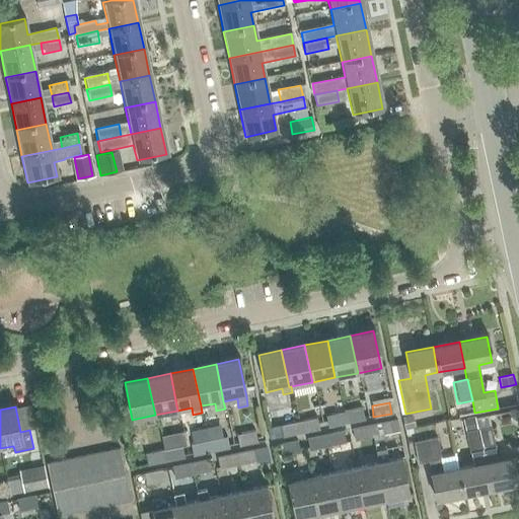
[(518,421),(518,408),(509,411),(510,417),(517,422),(518,421)]
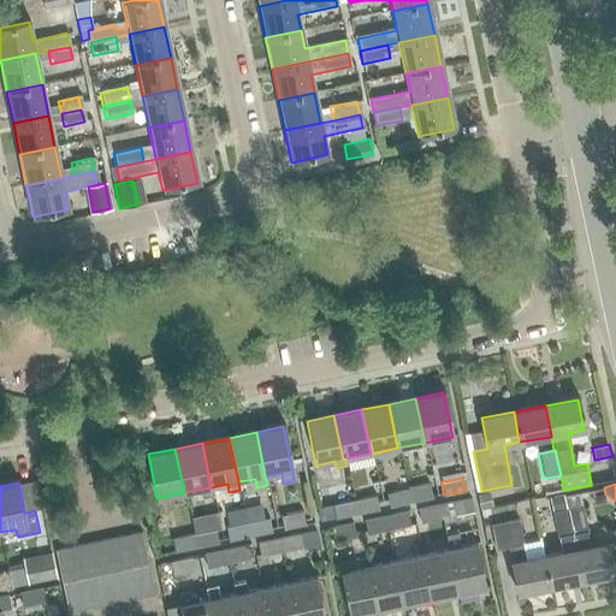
[(428,485),(406,489),(409,502),(431,498),(428,485)]
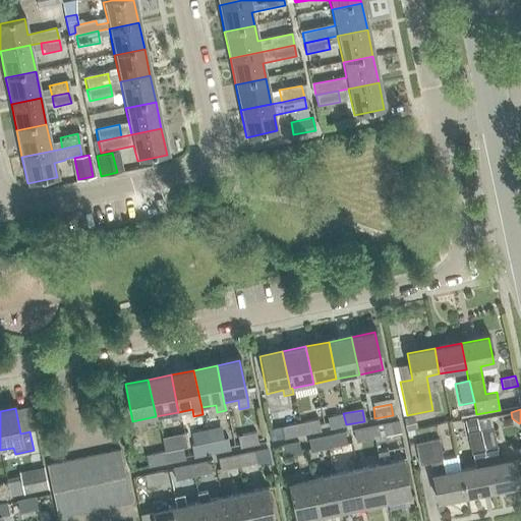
[(327,417),(329,428),(346,424),(343,413),(327,417)]
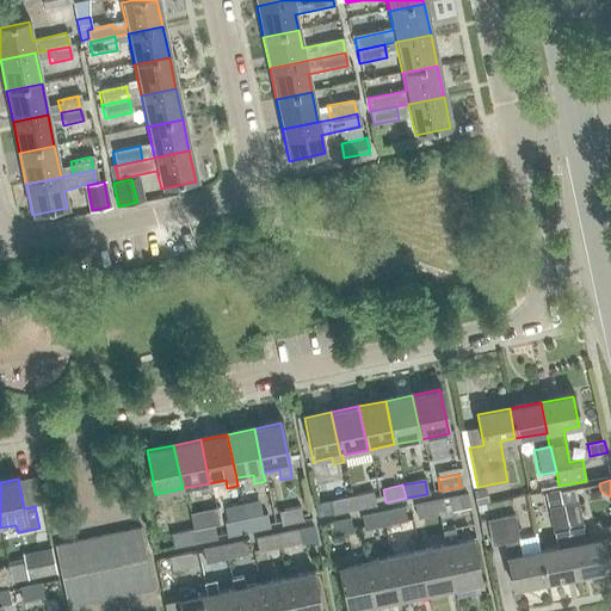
[(477,505),(485,504),(489,503),(486,487),(477,489),(473,491),(476,505),(477,505)]
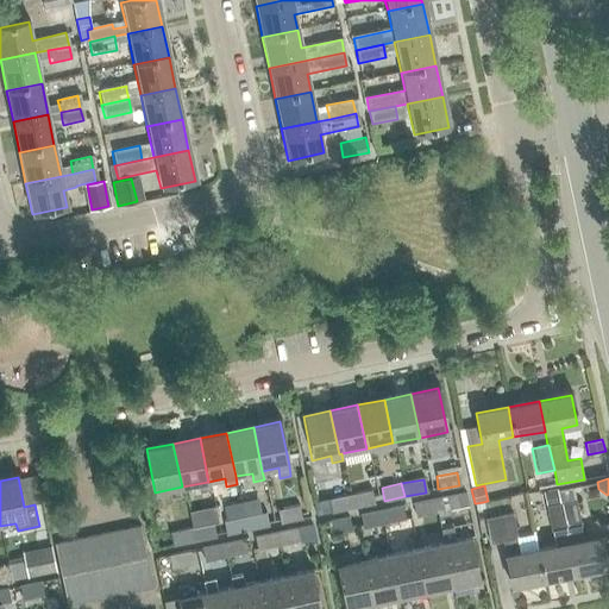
[(560,504),(577,501),(573,488),(558,491),(560,504)]
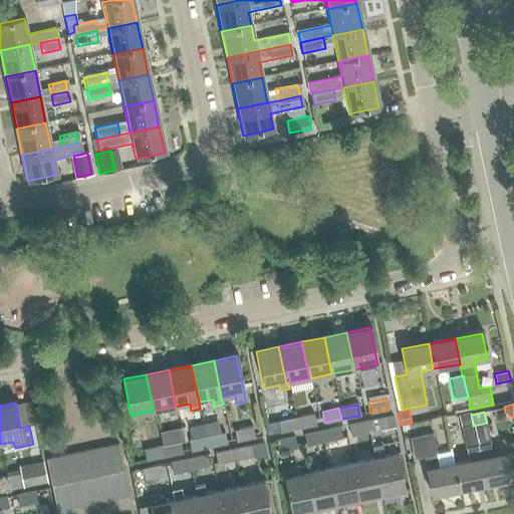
[(461,429),(473,426),(471,415),(471,413),(458,416),(461,429)]
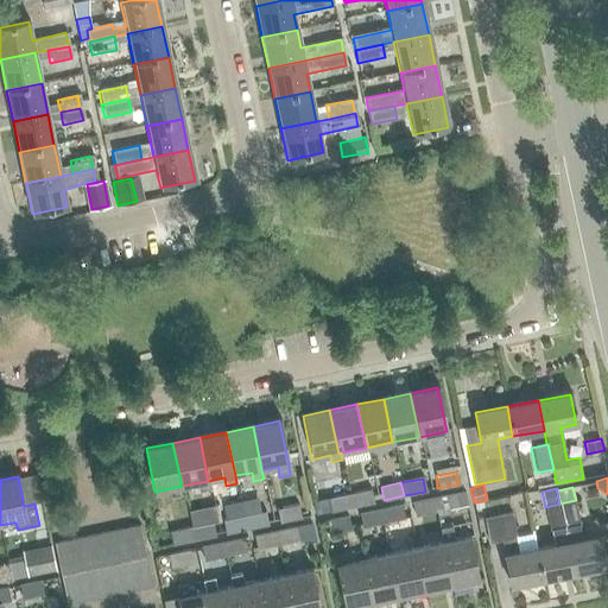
[(373,502),(371,489),(347,494),(349,507),(373,502)]
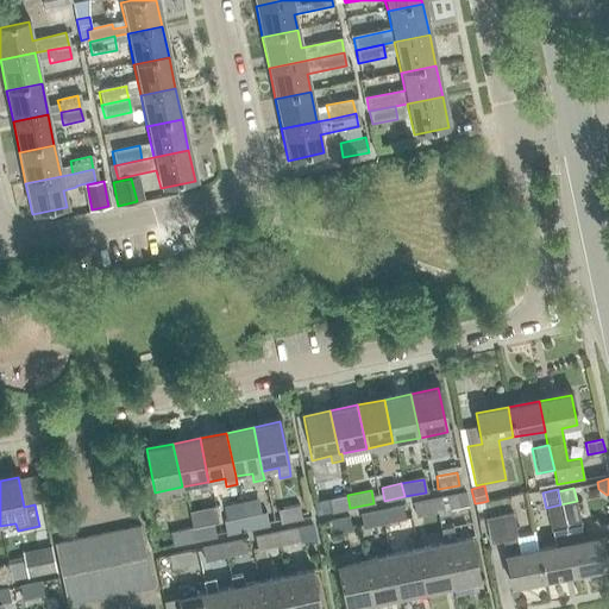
[(327,498),(331,512),(350,508),(347,495),(327,498)]
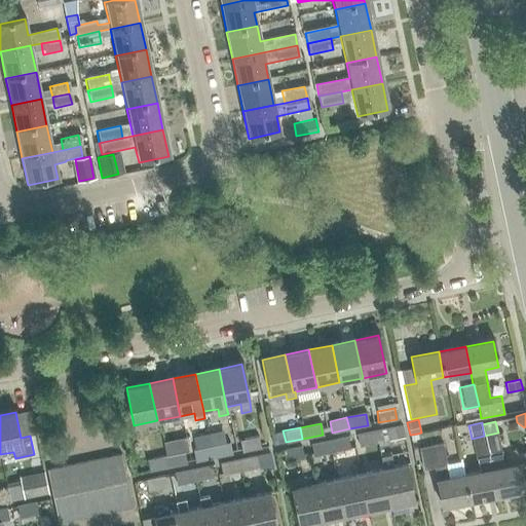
[(396,439),(393,427),(376,430),(378,443),(396,439)]
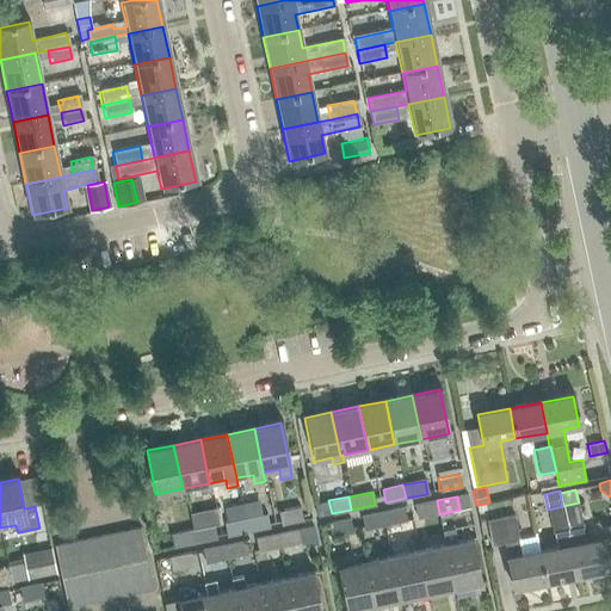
[(246,518),(245,519),(247,532),(270,528),(266,514),(263,514),(259,500),(242,504),(246,518)]
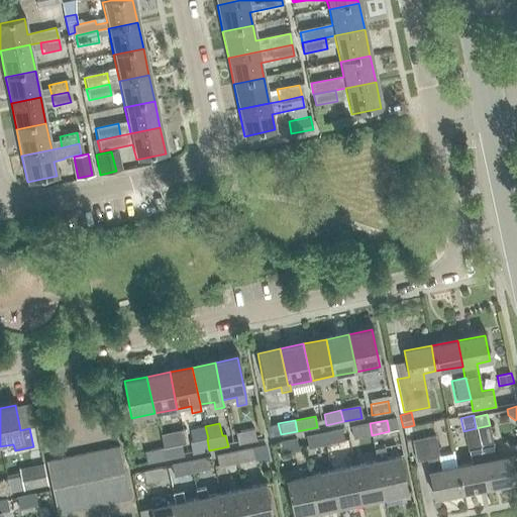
[(372,435),(370,423),(350,427),(352,438),(372,435)]
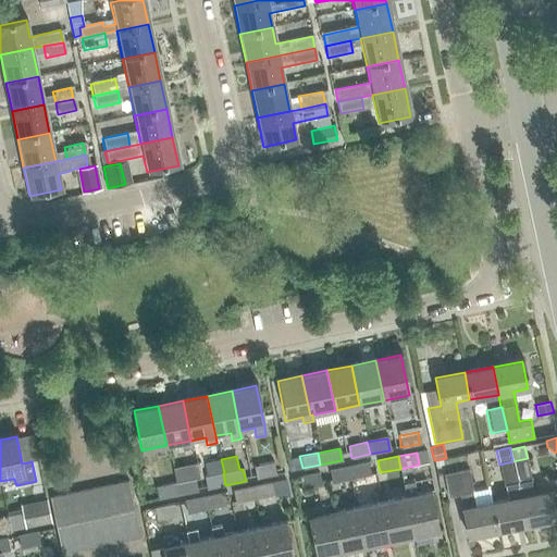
[(518,485),(532,482),(528,458),(512,461),(518,485)]
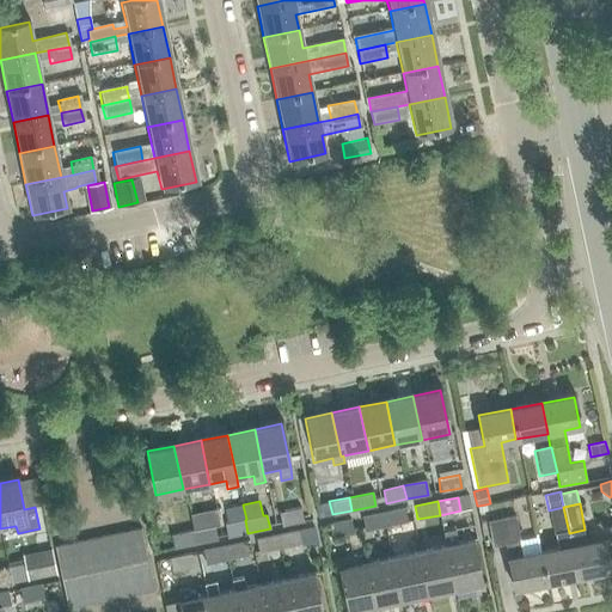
[(555,536),(569,533),(563,507),(549,510),(555,536)]
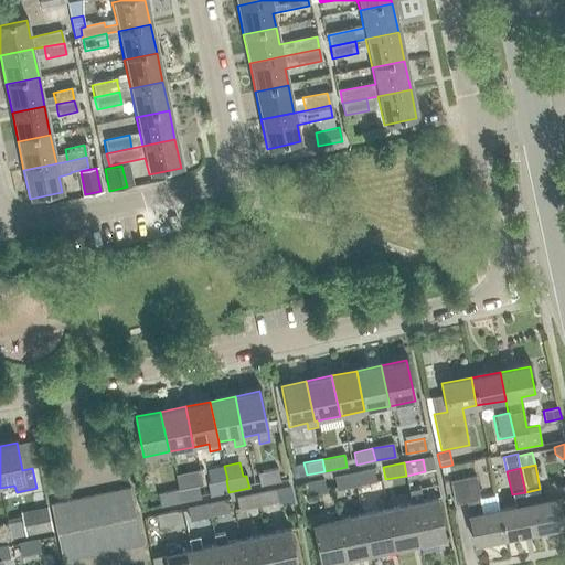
[(257,473),(259,486),(279,481),(276,469),(257,473)]
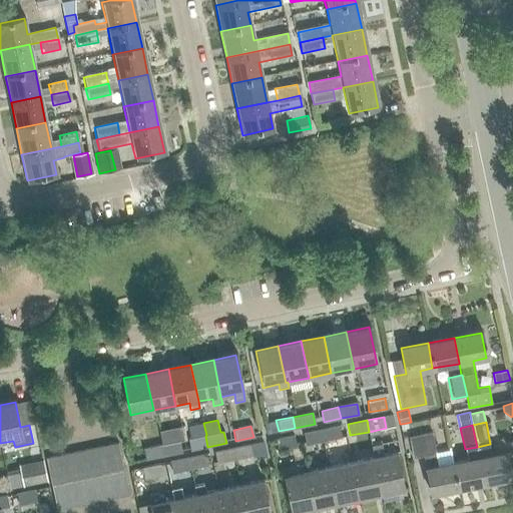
[(339,426),(321,430),(323,441),(341,437),(339,426)]
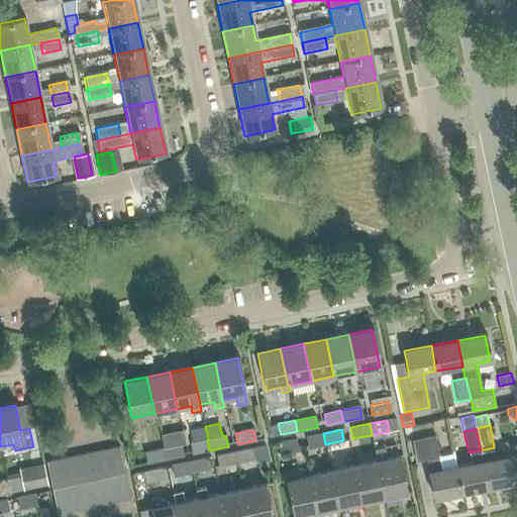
[(307,448),(325,444),(323,433),(305,437),(307,448)]
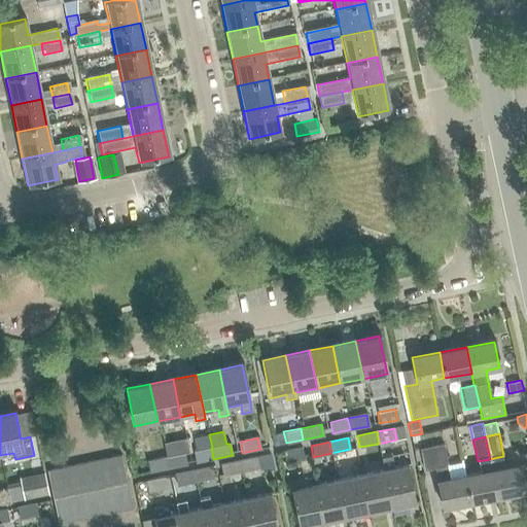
[(464,477),(461,461),(460,461),(461,463),(447,465),(443,445),(420,450),(424,471),(435,468),(437,482),(436,482),(442,507),(469,502),(464,477)]
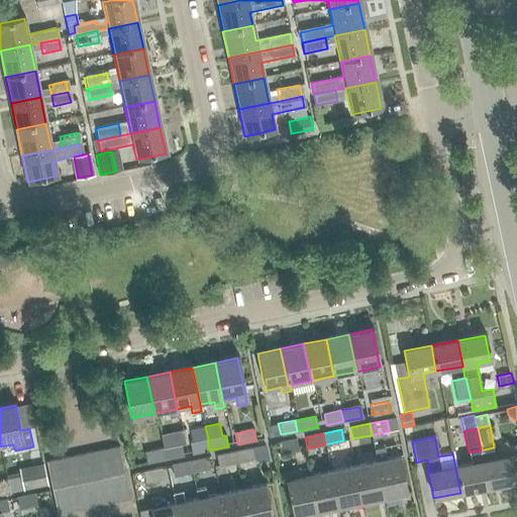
[(207,439),(190,442),(192,453),(209,450),(207,439)]
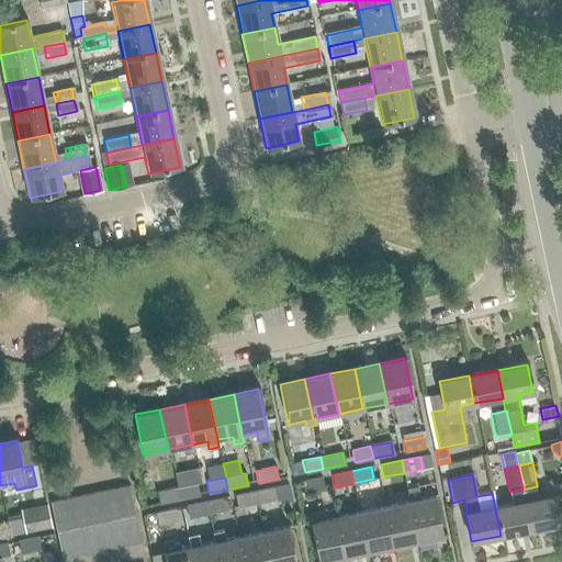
[(303,494),(323,490),(321,479),(301,482),(303,494)]
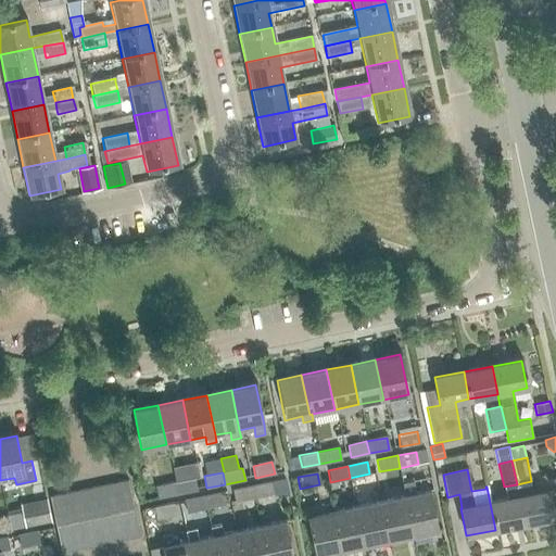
[(193,478),(174,482),(176,494),(197,490),(193,478)]
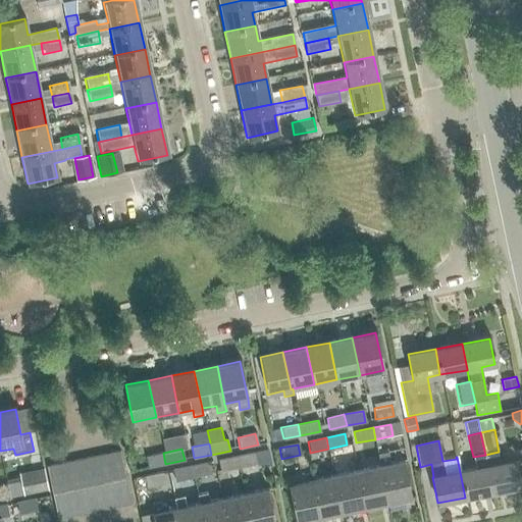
[(114,479),(126,477),(121,451),(108,454),(114,479)]
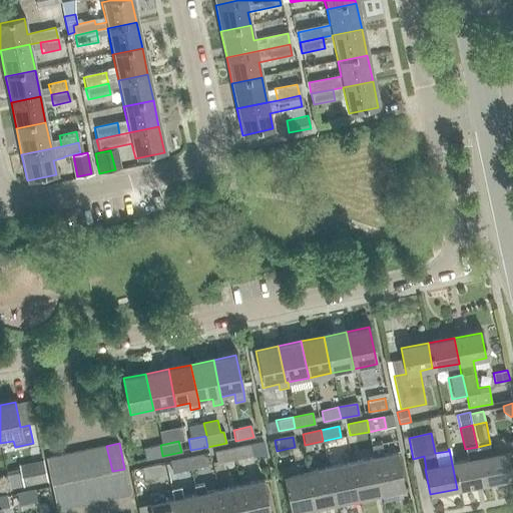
[(371,446),(373,457),(381,494),(404,489),(397,453),(383,455),(381,444),(371,446)]
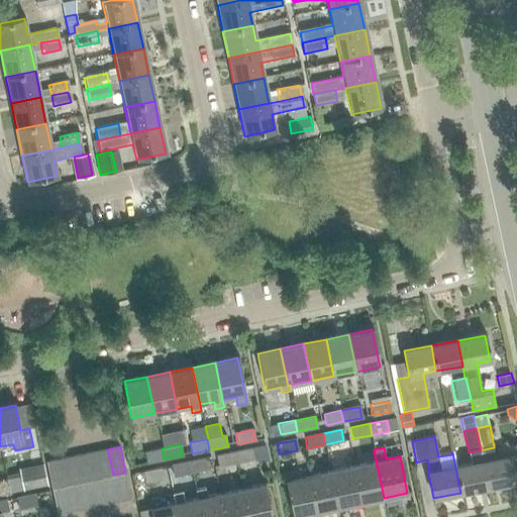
[(484,461),(483,462),(488,488),(515,483),(510,456),(497,459),(494,447),(481,450),(484,461)]
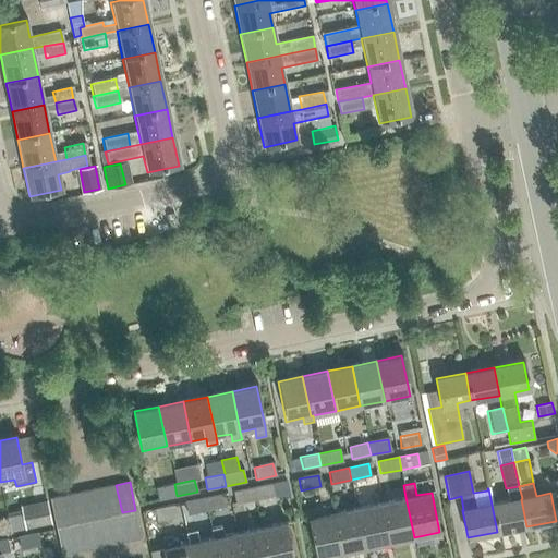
[(158,500),(177,496),(174,484),(155,488),(158,500)]
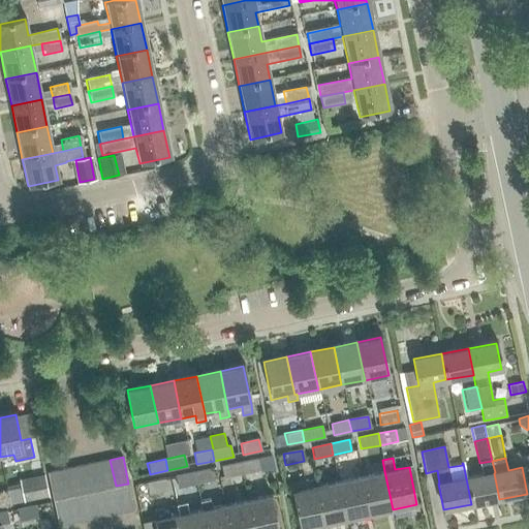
[(97,462),(103,489),(116,486),(110,460),(97,462)]
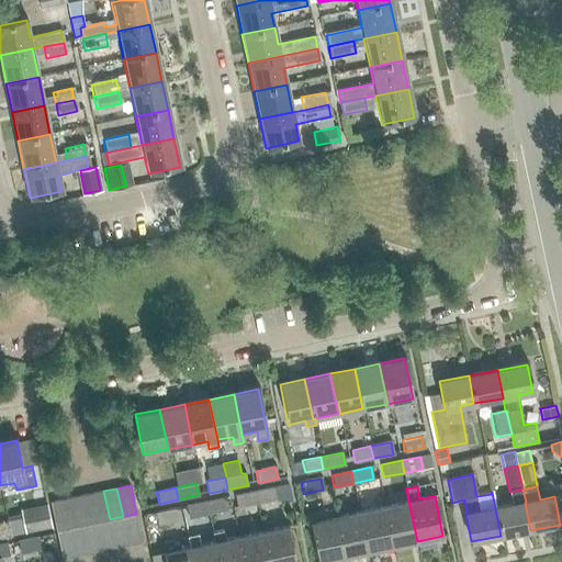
[(273,489),(255,492),(257,504),(276,501),(273,489)]
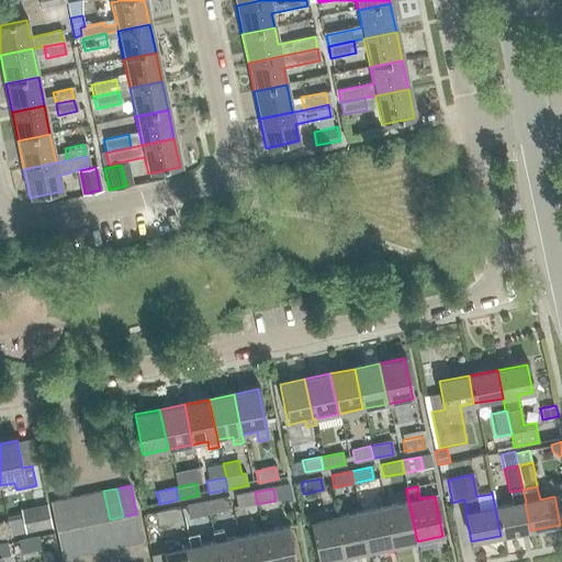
[(501,536),(530,530),(525,503),(526,502),(523,490),(509,492),(512,505),(495,508),(501,536)]
